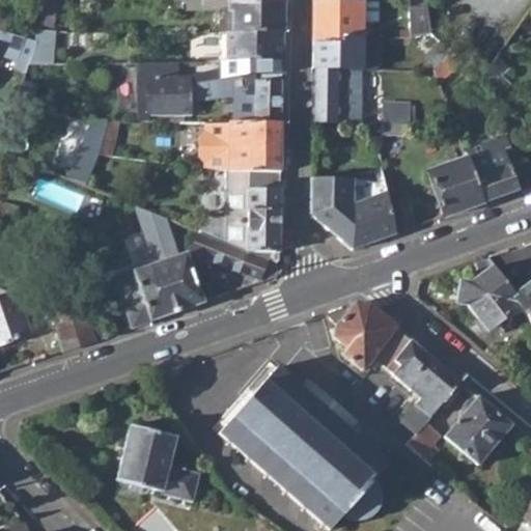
[(44,0),(36,27),(50,28),(57,0),(44,0)]
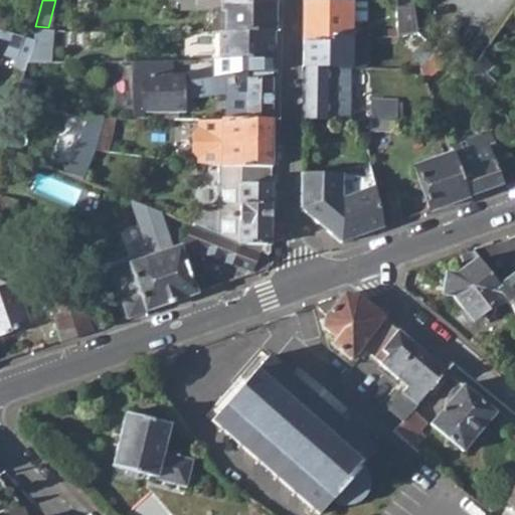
[(217,29),(273,29),(273,0),(181,0),(182,7),(214,8),(214,28),(217,29)]
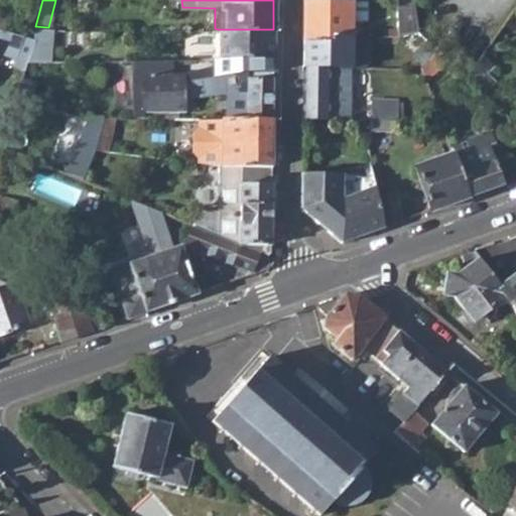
[(304,0),(303,37),(333,38),(333,34),(353,33),(353,17),(352,0),(304,0)]
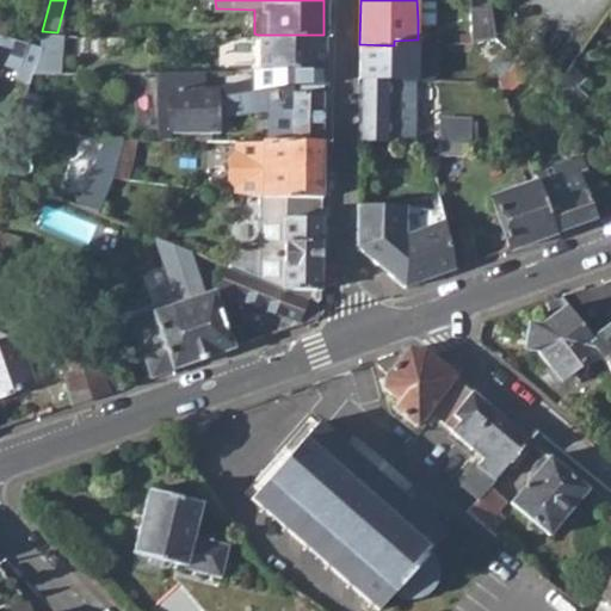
[(431,0),(417,0),(418,20),(431,20),(431,0)]
